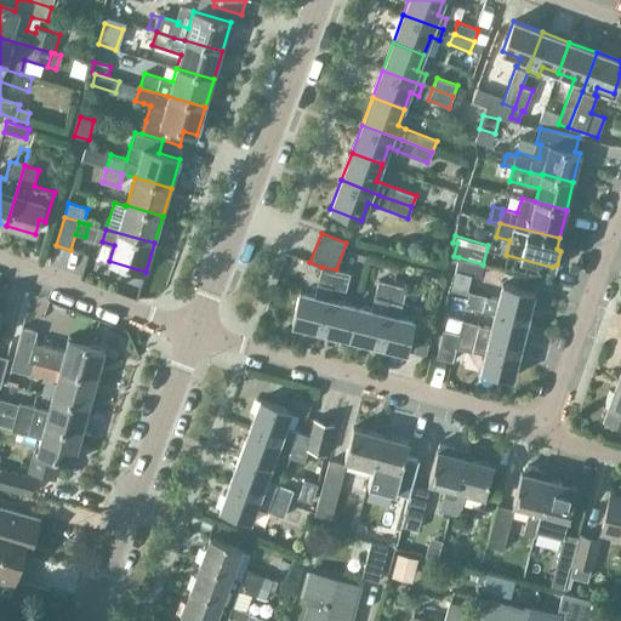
[(483,265),(459,257),(455,271),(480,277),(483,265)]
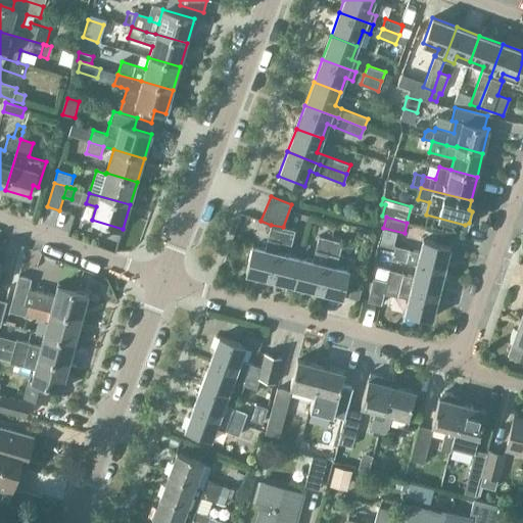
[(283,227),(271,225),(268,239),(266,249),(252,245),(246,273),(271,279),(277,251),(279,242),(283,227)]
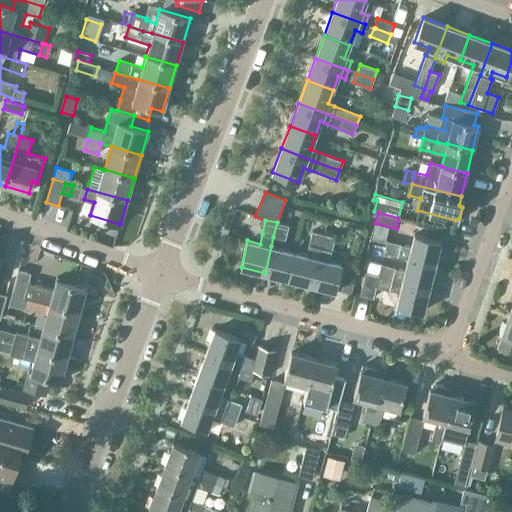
[(277,222),(273,237),(285,240),(288,225),(277,222)]
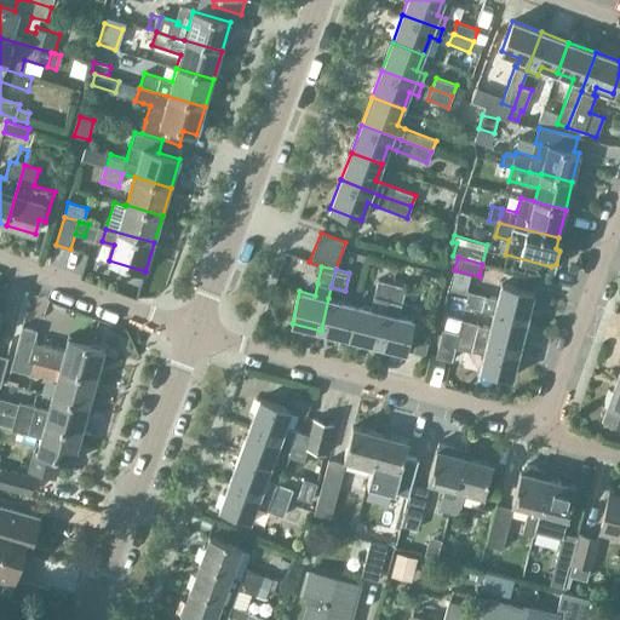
[(377,344),(391,283),(377,280),(371,309),(356,305),(349,337),(377,344)]
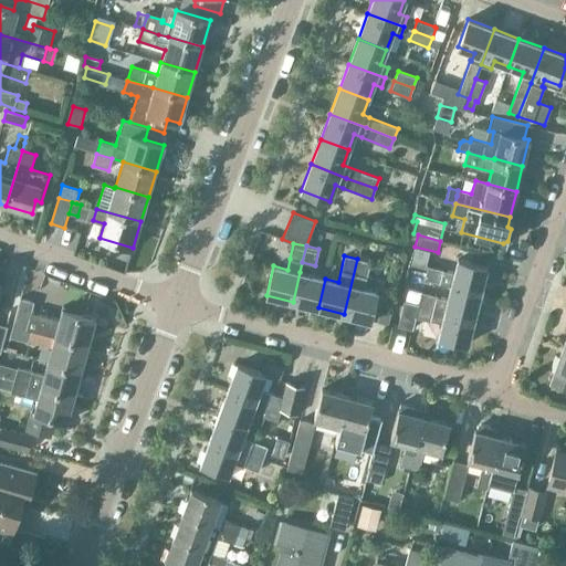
[(371,262),(357,259),(344,314),(370,321),(377,292),(364,289),(371,262)]
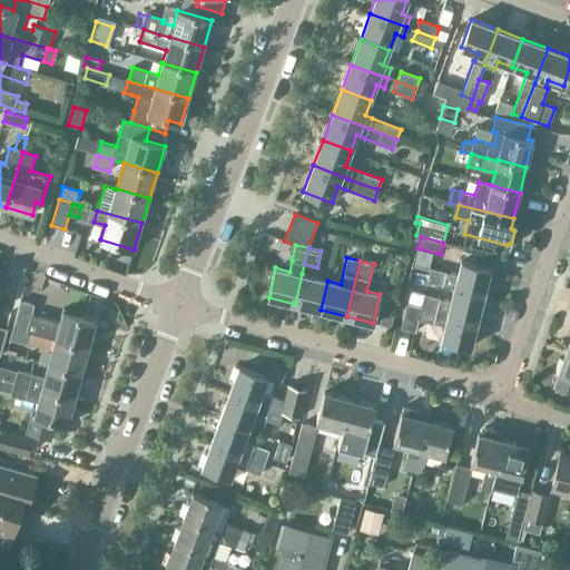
[(483,295),(490,268),(461,261),(458,275),(431,267),(428,281),(454,287),(483,295)]
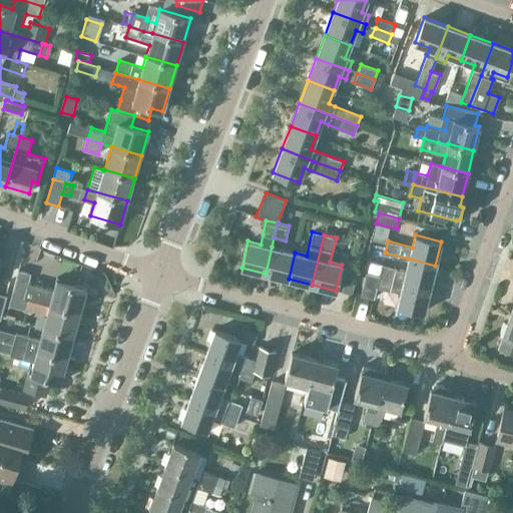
[(289,279),(295,252),(272,246),(266,274),(289,279)]
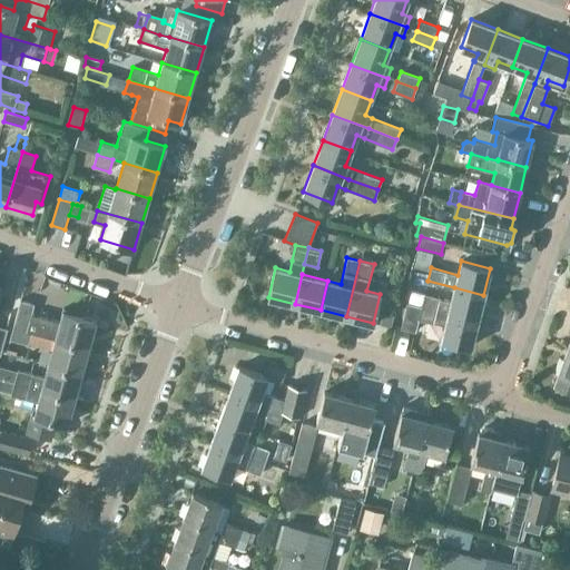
[(477,321),(483,295),(454,287),(451,302),(439,300),(440,297),(424,294),(421,306),(477,321)]
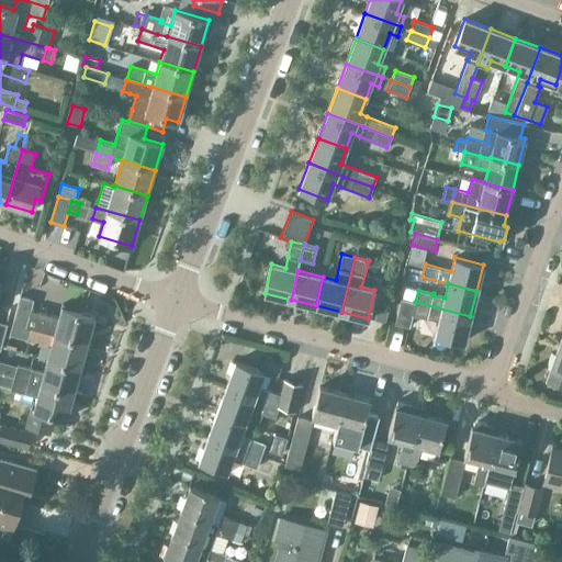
[(56,323),(45,319),(30,315),(34,300),(20,296),(13,322),(27,325),(31,326),(31,327),(53,334),(88,343),(94,316),(59,307),(56,323)]
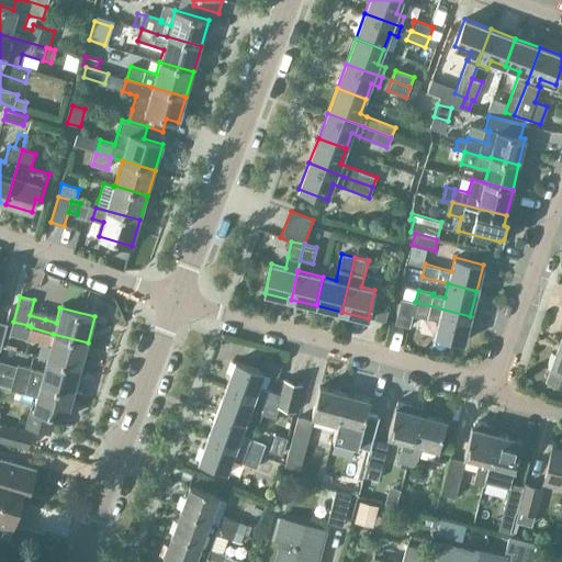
[(470,316),(415,302),(401,299),(395,323),(409,326),(412,315),(427,318),(427,317),(439,321),(435,335),(463,343),(470,316)]
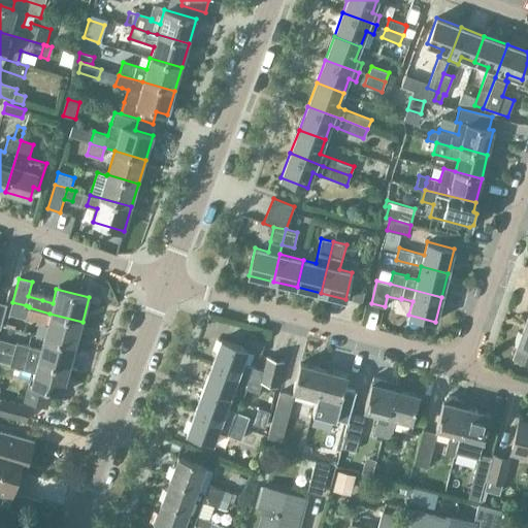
[(355,292),(352,300),(361,303),(363,294),(355,292)]
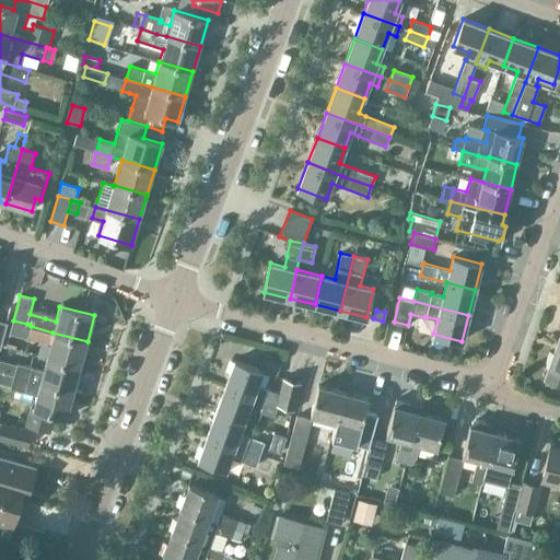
[(31,325),(27,324),(13,321),(10,334),(27,338),(31,326),(31,325)]
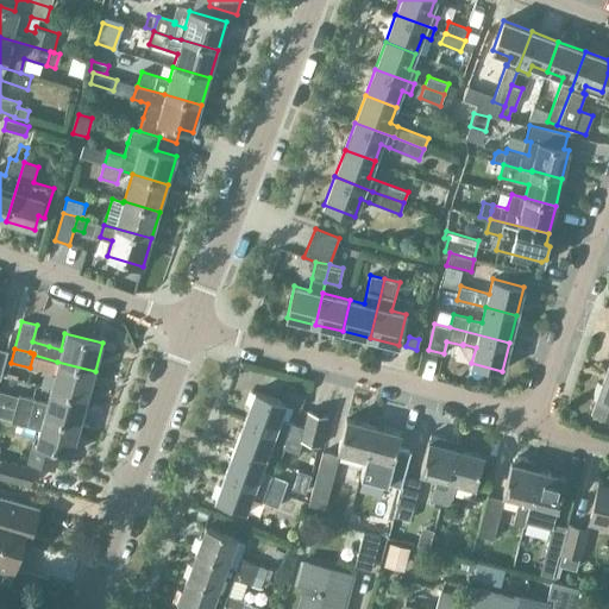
[(87,399),(95,371),(57,362),(50,389),(87,399)]
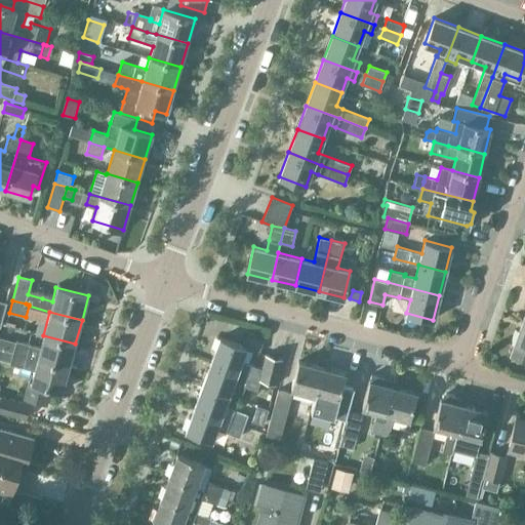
[(524,321),(522,320),(514,345),(515,345),(511,355),(524,360),(524,321)]
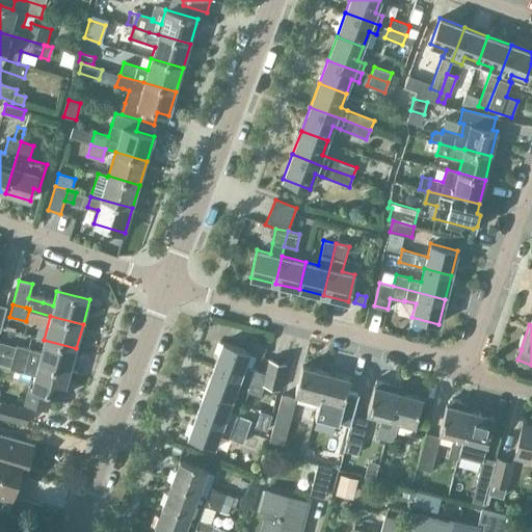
[(250,339),(246,350),(262,355),(266,344),(250,339)]
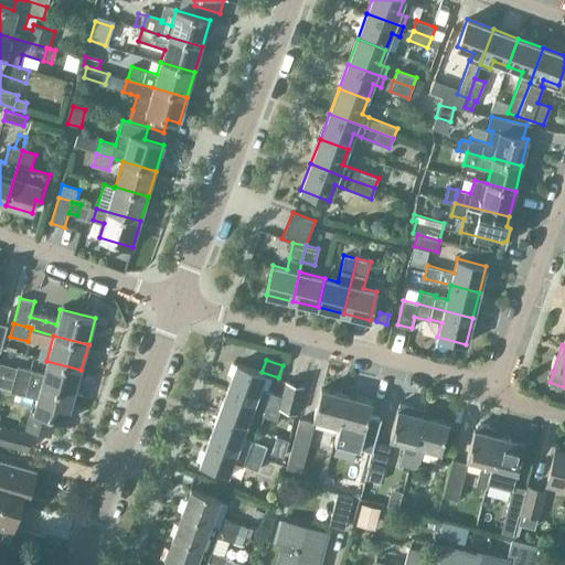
[(74,395),(81,370),(46,361),(42,374),(32,372),(32,370),(17,365),(13,379),(74,395)]
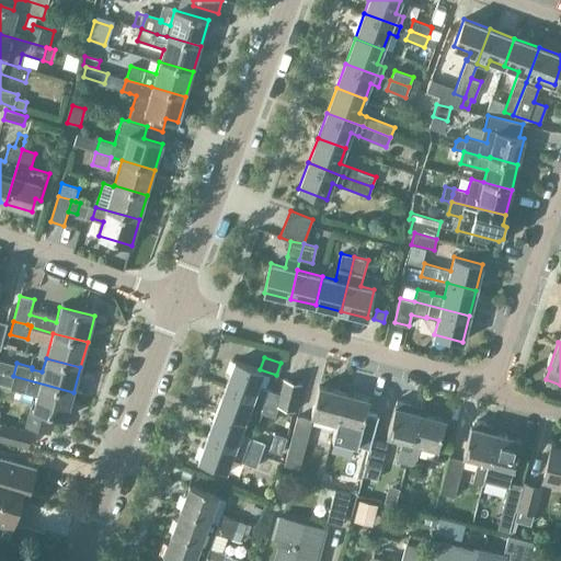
[(279,392),(258,386),(263,371),(236,361),(226,386),(253,396),(276,404),(276,405),(279,407),(295,411),(302,384),(283,378),(279,392)]
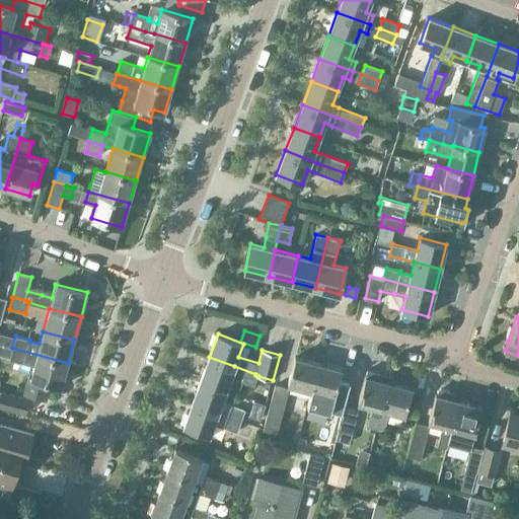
[(0,356),(9,359),(12,348),(0,344),(0,356)]
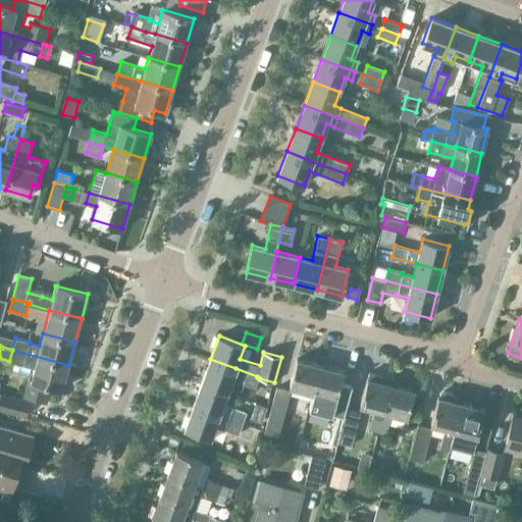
[(61,389),(68,365),(12,350),(9,361),(9,362),(23,365),(33,368),(30,379),(29,379),(24,396),(46,401),(50,386),(61,389)]
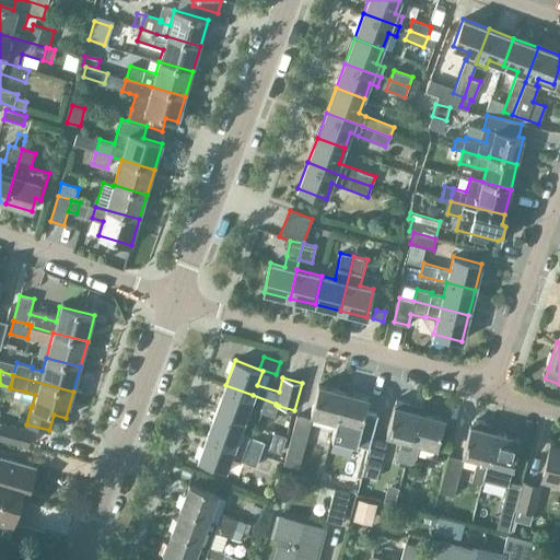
[(273,418),(279,406),(276,405),(276,404),(225,385),(217,410),(244,420),(249,406),(260,409),(259,412),(273,418)]
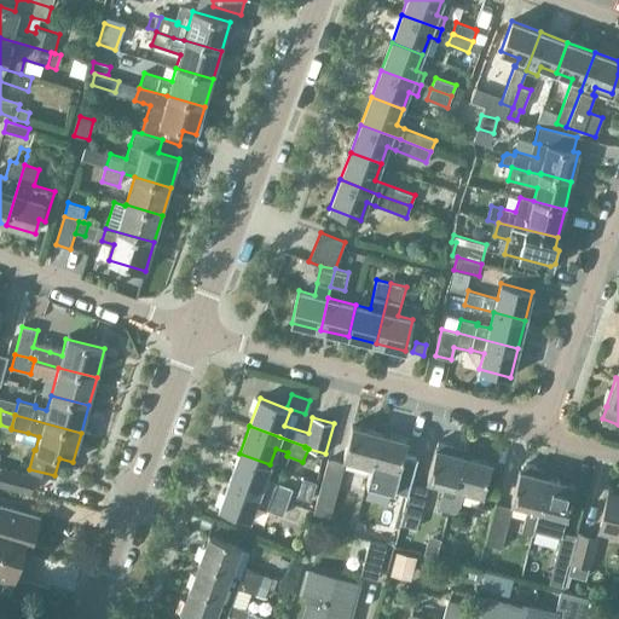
[(371,466),(380,433),(352,426),(343,457),(371,466)]
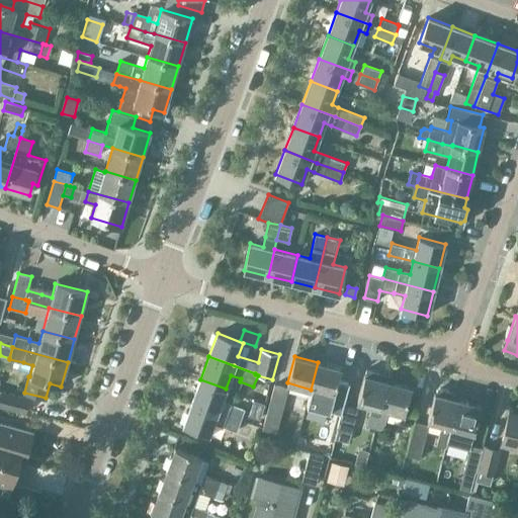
[(318,362),(311,390),(334,396),(341,368),(318,362)]
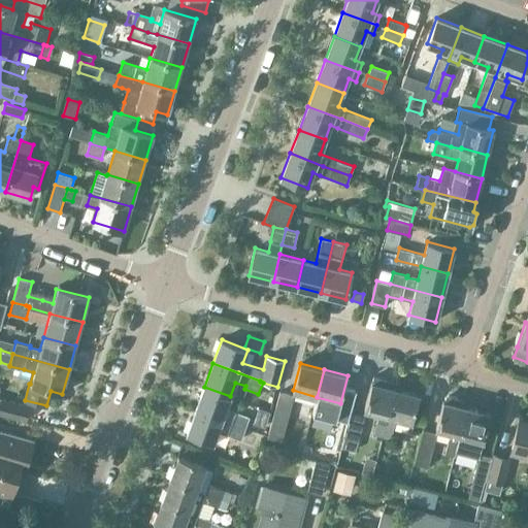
[(373,434),(383,437),(395,389),(371,383),(364,409),(380,414),(373,434)]
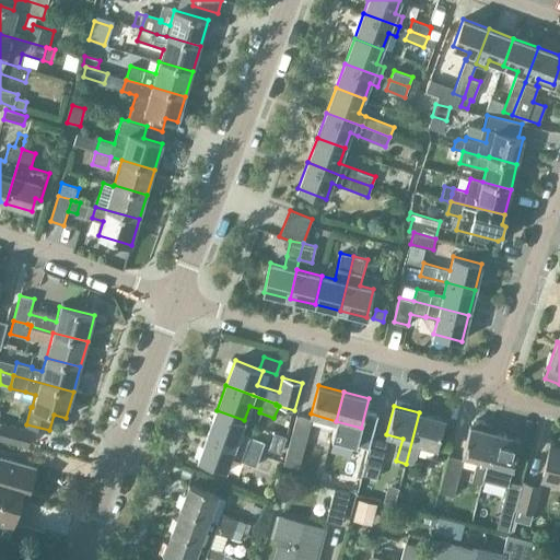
[(238,433),(244,420),(217,410),(208,434),(260,454),(265,442),(249,436),(248,438),(238,433)]
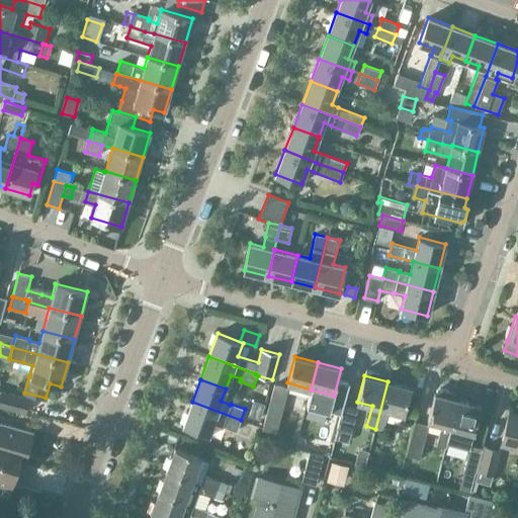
[(387,381),(375,429),(383,431),(390,410),(404,414),(411,387),(387,381)]
